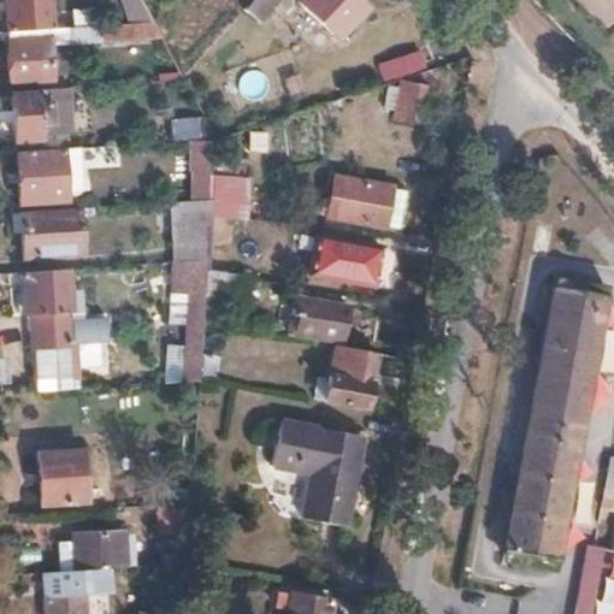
[(49,0),(7,0),(10,31),(52,28),(49,0)]
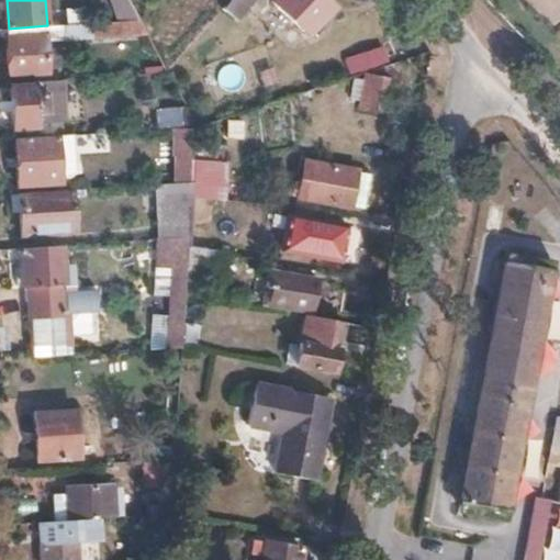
[(228,0),(222,8),(235,20),(252,0),(228,0)]
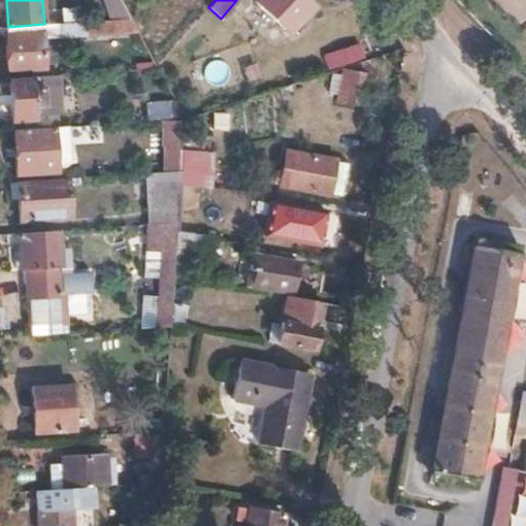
[(303,0),(256,0),(255,2),(288,33),(311,7),(303,0)]
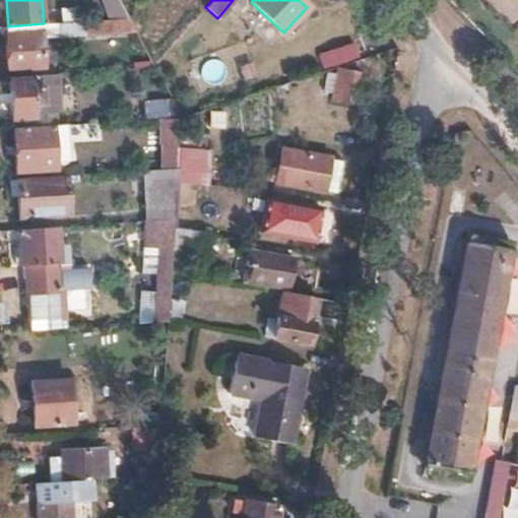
[(8,26),(7,26),(10,69),(45,67),(43,38),(100,33),(99,19),(44,23),(8,26)]
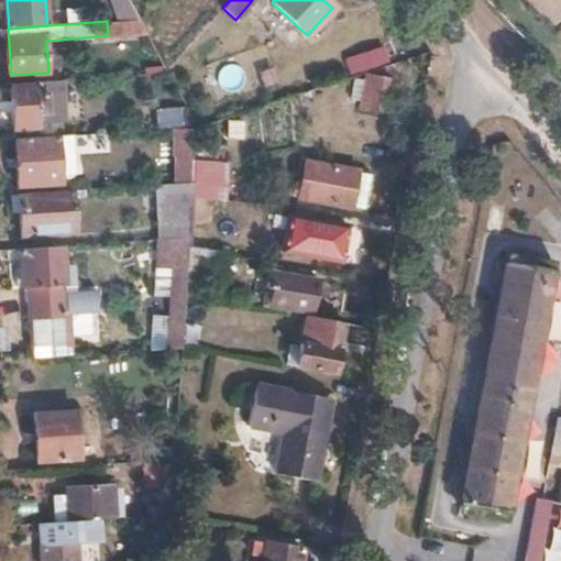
[(348,61),(354,77),(391,62),(384,45),(348,61)]
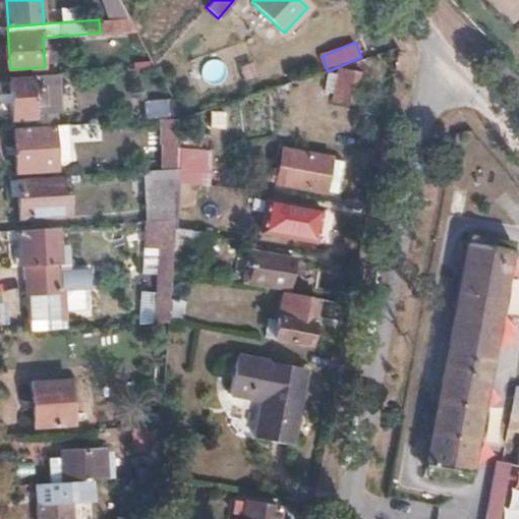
[(205,62),(203,81),(221,83),(223,64),(205,62)]
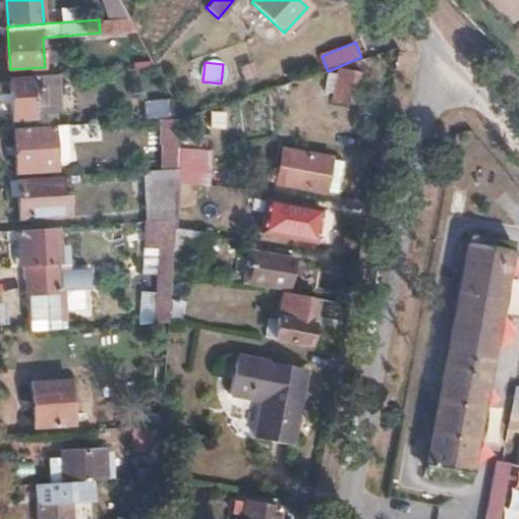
[(328,72),(323,100),(348,104),(352,76),(328,72)]
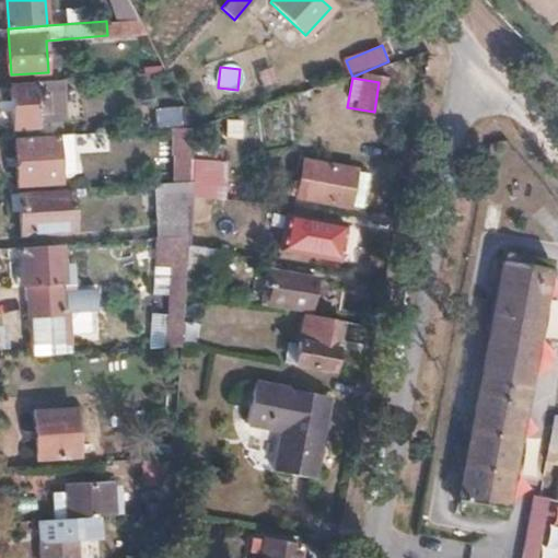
[(64,79),(11,82),(14,126),(39,124),(39,120),(56,119),(55,103),(66,102),(64,79)]
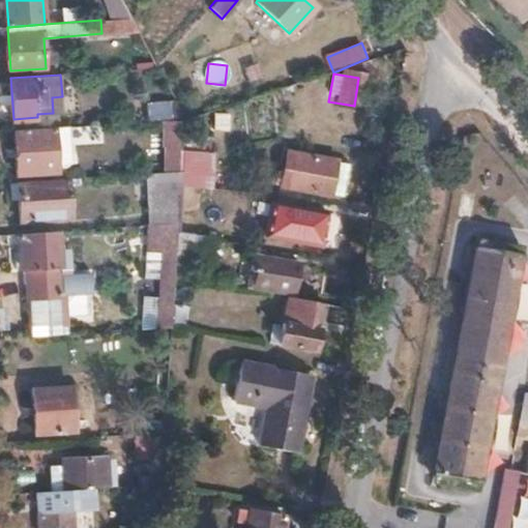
[(173,98),(150,101),(151,120),(183,118),(173,98)]
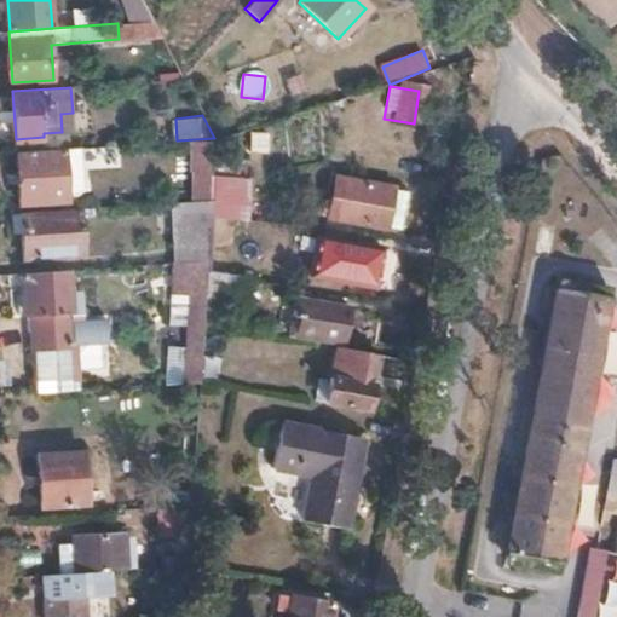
[(64,149),(17,151),(21,202),(68,200),(68,191),(74,190),(74,177),(67,178),(64,149)]
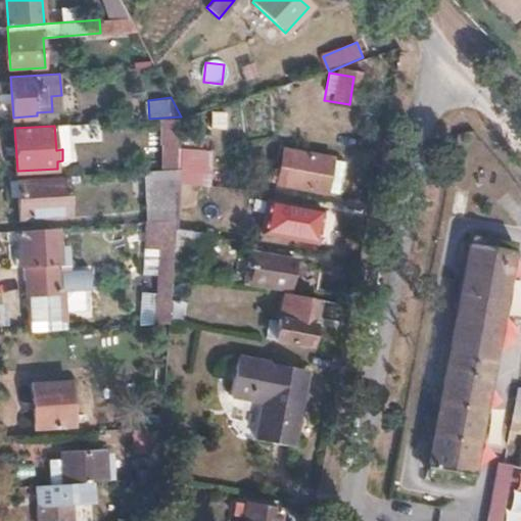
[(175,220),(175,230),(195,233),(200,152),(179,149),(178,168),(175,220)]
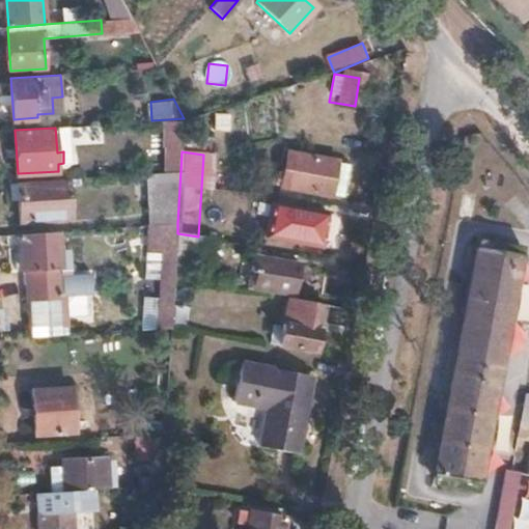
[(295,154),(287,186),(341,197),(349,164),(295,154)]
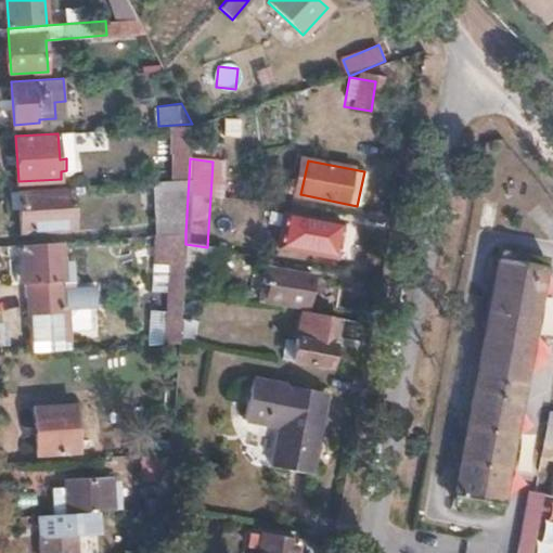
[(189,178),(154,180),(158,235),(185,233),(189,178)]
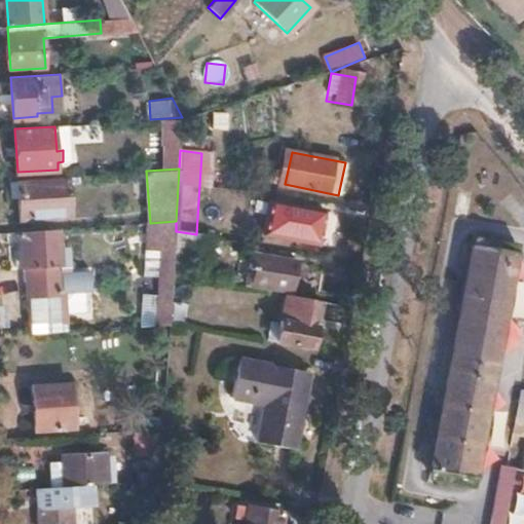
[(67,177),(17,180),(21,218),(69,214),(67,177)]
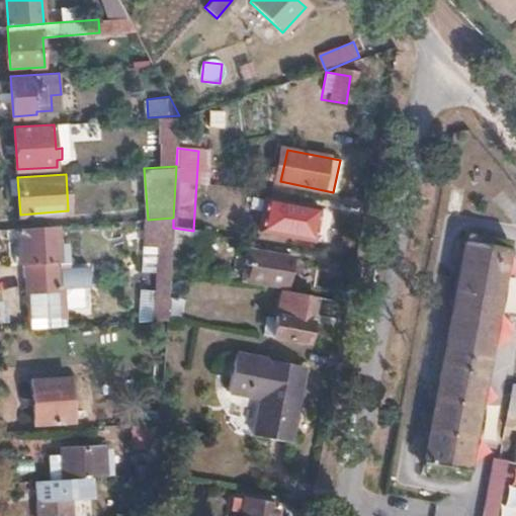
[(277,198),(271,232),(312,240),(319,205),(277,198)]
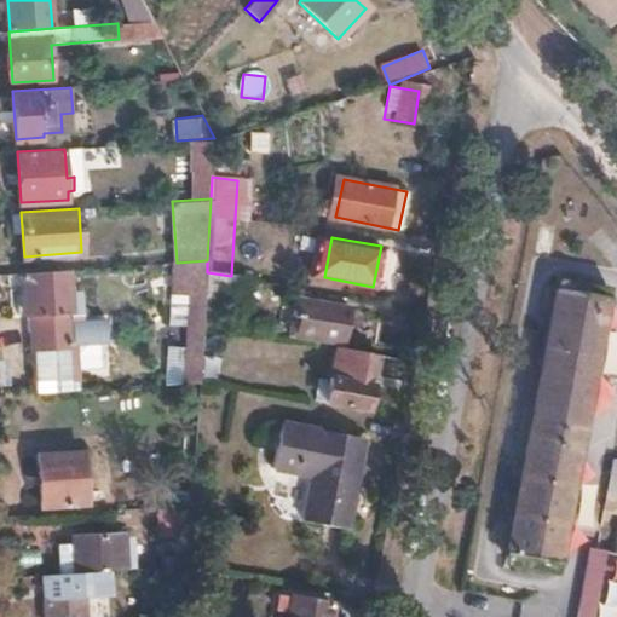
[(177,263),(171,263),(173,293),(206,290),(207,272),(207,260),(177,263)]
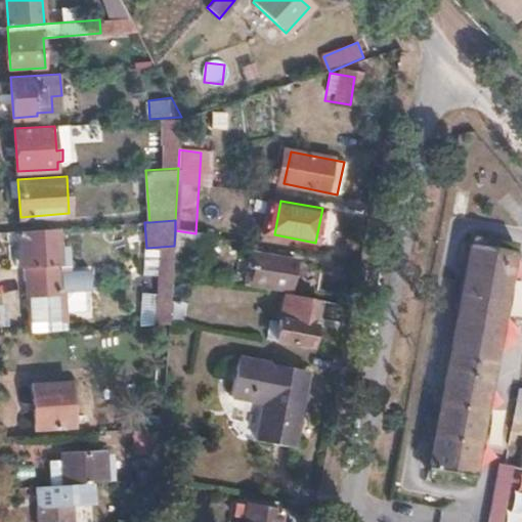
[(58,228),(20,230),(24,280),(60,278),(59,263),(58,245),(58,228)]
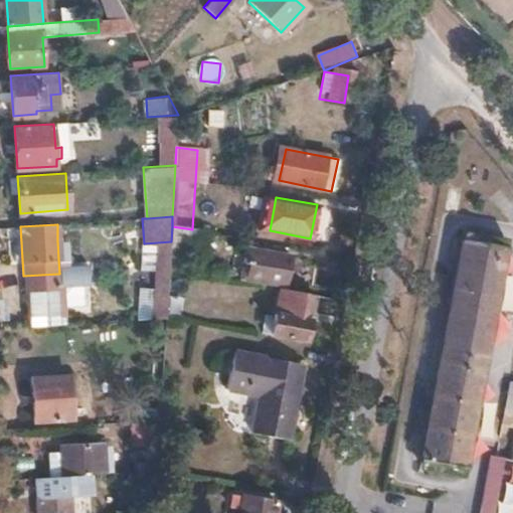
[(66,239),(57,240),(58,259),(66,258),(66,239)]
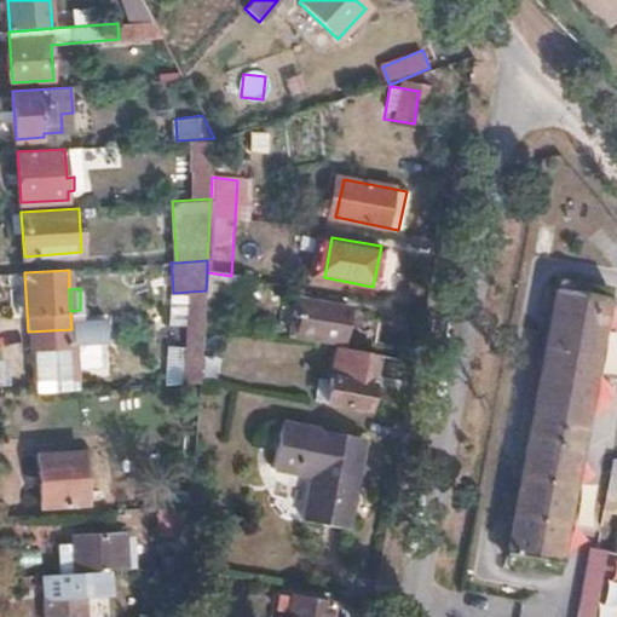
[(555,288),(506,554),(557,564),(606,299),(555,288)]
